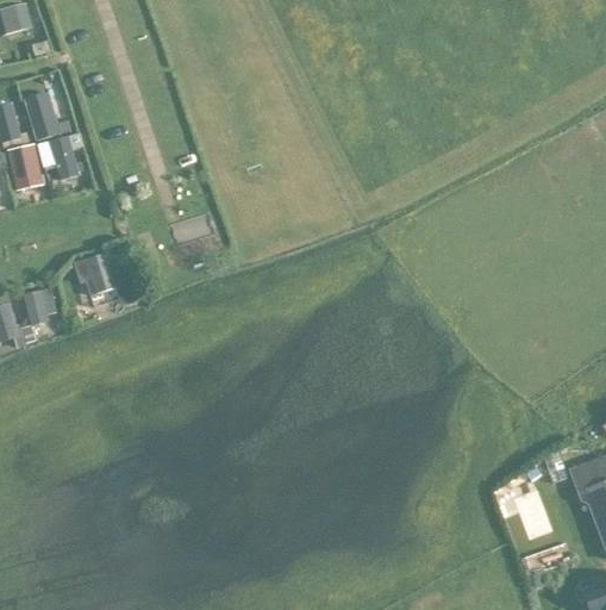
[(0,8),(0,35),(6,33),(7,38),(22,35),(20,30),(32,26),(25,1),(0,8)]
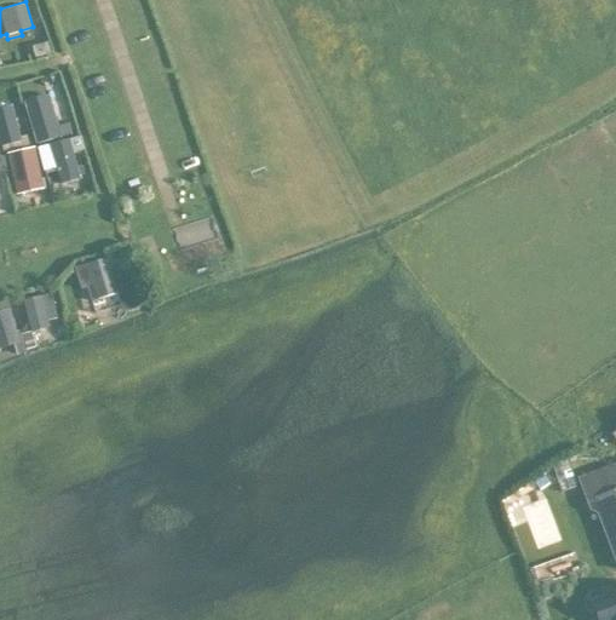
[(42,41),(32,44),(35,56),(45,53),(42,41)]
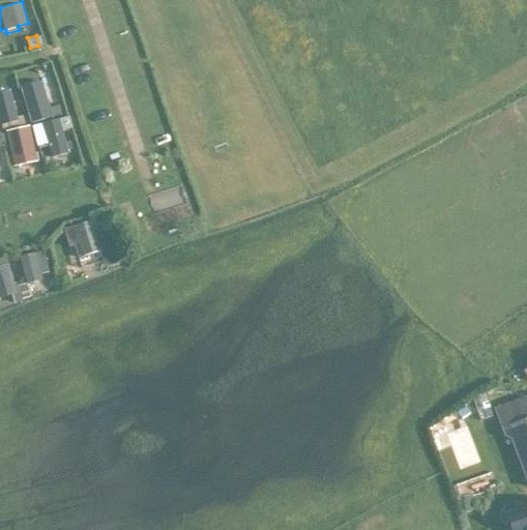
[(20,85),(30,121),(66,111),(63,101),(49,106),(41,79),(20,85)]
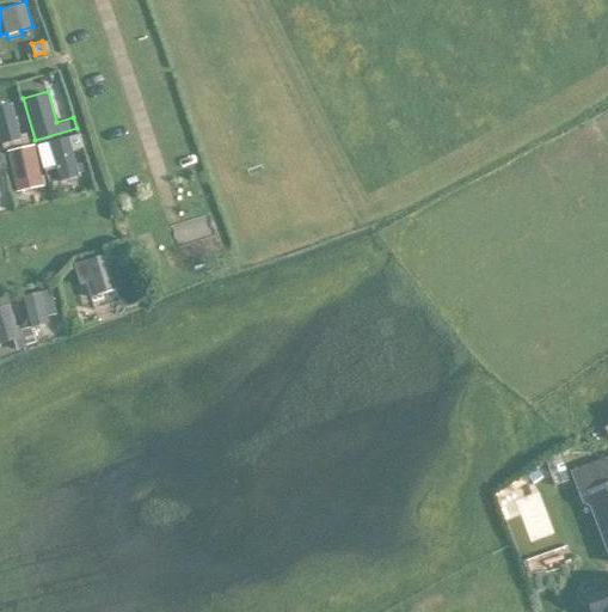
[(0,142),(1,142),(2,147),(28,141),(26,132),(19,134),(11,103),(0,104),(0,142)]
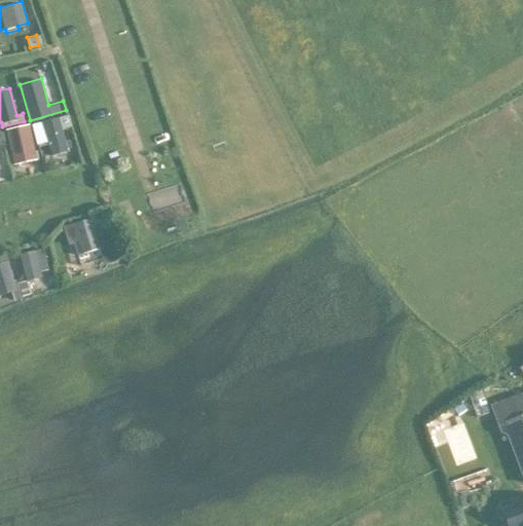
[(32,122),(38,145),(47,142),(50,155),(68,151),(67,148),(72,146),(70,139),(64,140),(61,127),(71,124),(68,114),(32,122)]
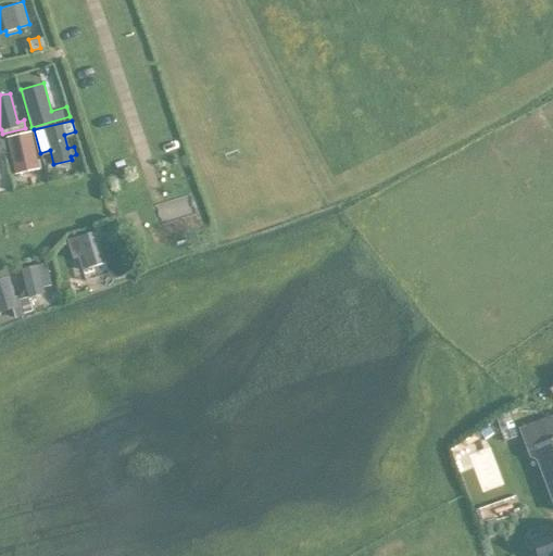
[(14,134),(7,135),(14,174),(16,173),(38,168),(32,138),(30,130),(29,130),(14,134)]
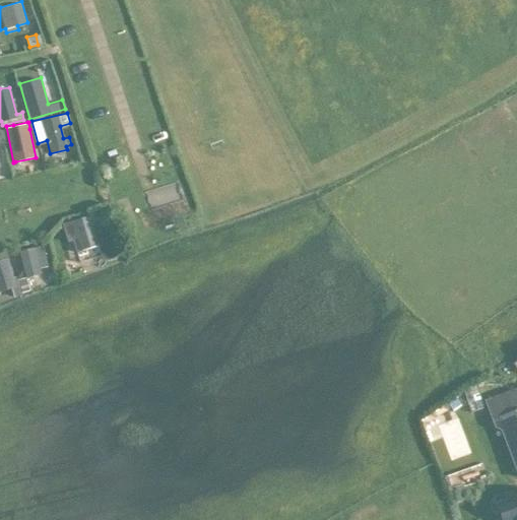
[(97,239),(89,215),(72,220),(63,223),(68,240),(73,239),(76,250),(81,249),(98,244),(103,259),(116,255),(110,235),(97,239)]
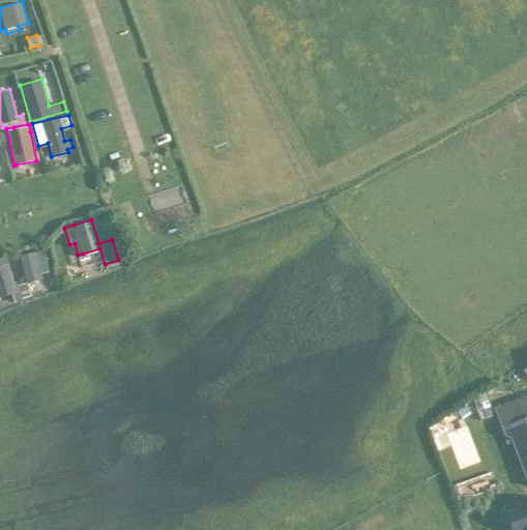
[(26,282),(18,284),(21,297),(30,295),(27,282),(41,278),(38,267),(48,265),(44,248),(34,251),(34,252),(19,255),(26,282)]
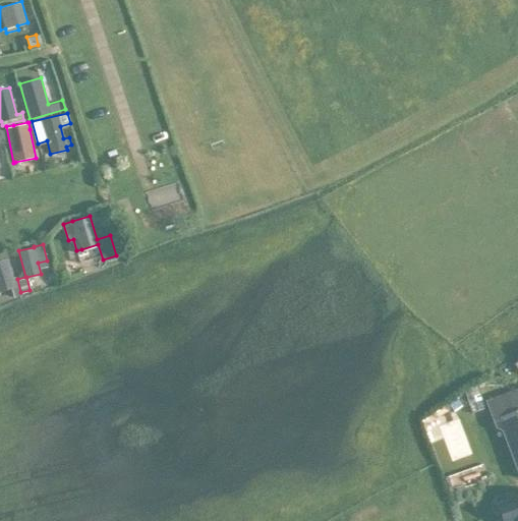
[(21,294),(20,292),(17,279),(16,276),(12,277),(7,258),(0,259),(0,291),(11,288),(13,296),(21,294)]
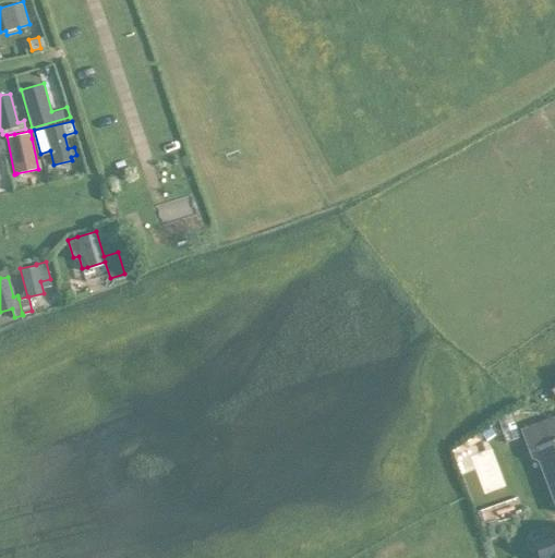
[(69,281),(56,286),(60,299),(73,294),(69,281)]
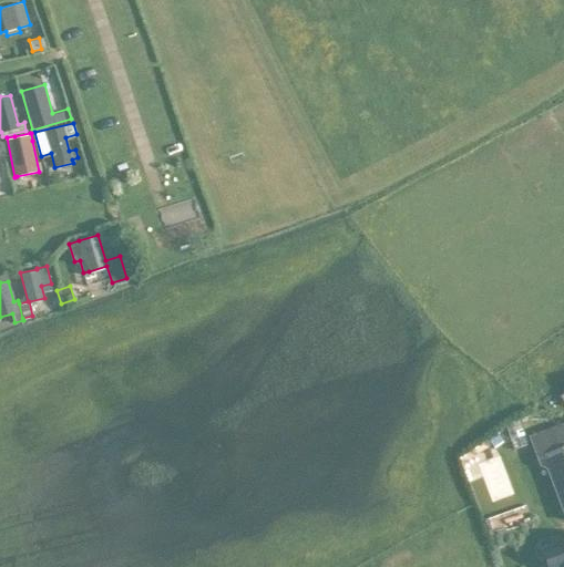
[(563,420),(529,434),(537,456),(540,464),(547,467),(563,511),(563,420)]
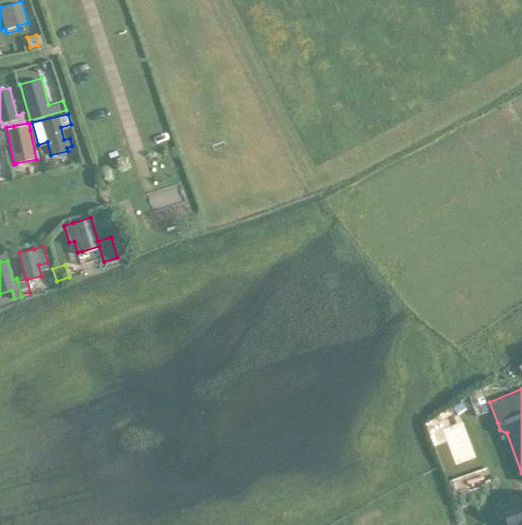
[(521,500),(500,509),(507,524),(521,524),(521,500)]
